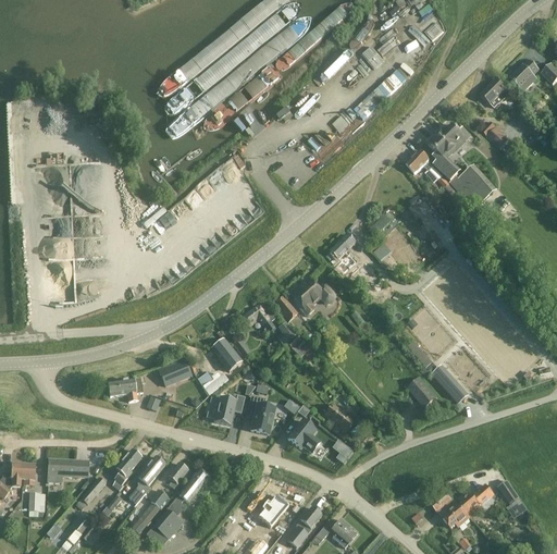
[(533,74),(539,69),(530,59),(524,64),(523,63),(509,77),(522,91),(536,77),(533,74)]
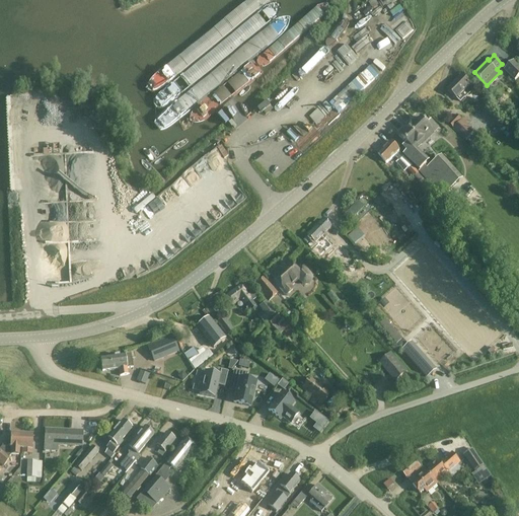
[(515,77),(518,73),(518,64),(514,59),(505,67),(515,77)]
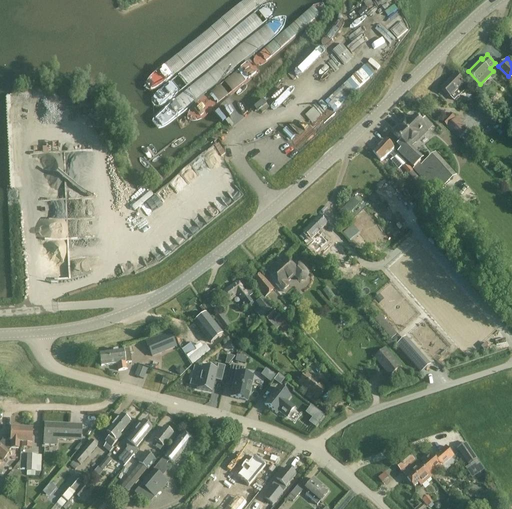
[(456,73),(442,86),(454,98),(458,94),(455,91),(464,81),(456,73)]
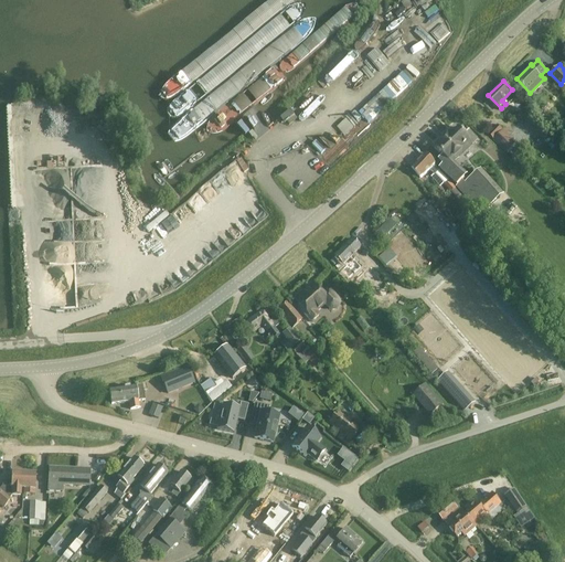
[(289,107),(279,116),(284,122),(286,119),(289,123),(297,116),(289,107)]
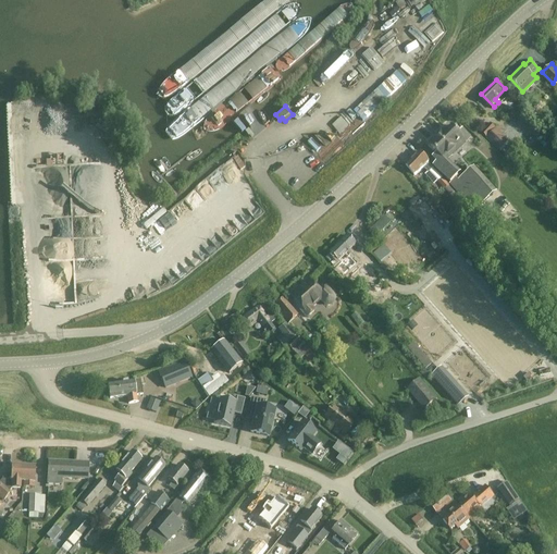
[(519,112),(523,118),(528,113),(522,108),(519,112)]
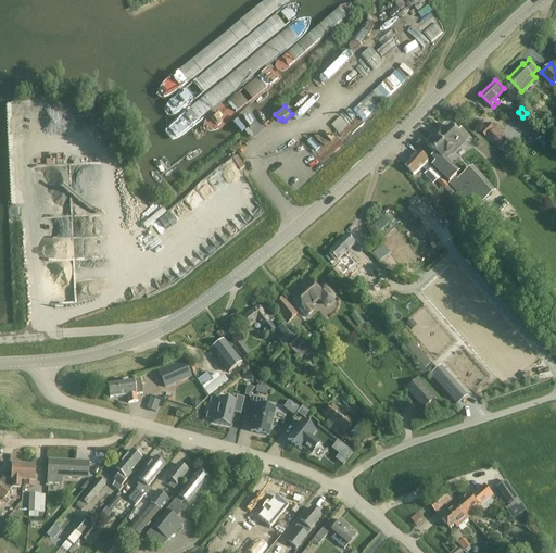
[(340,114),(330,123),(338,132),(348,122),(340,114)]
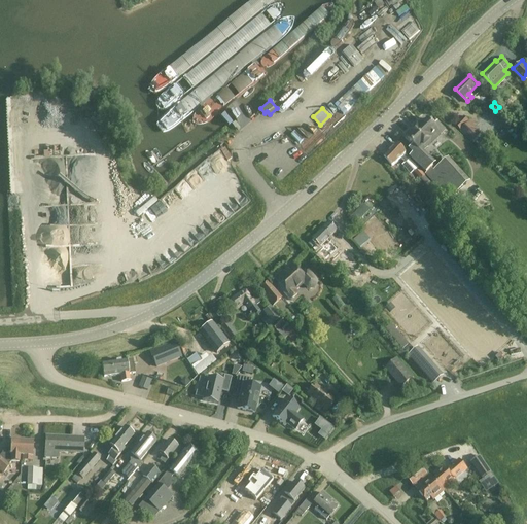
[(455,121),(456,123),(471,139),(480,131),(463,113),(455,121)]
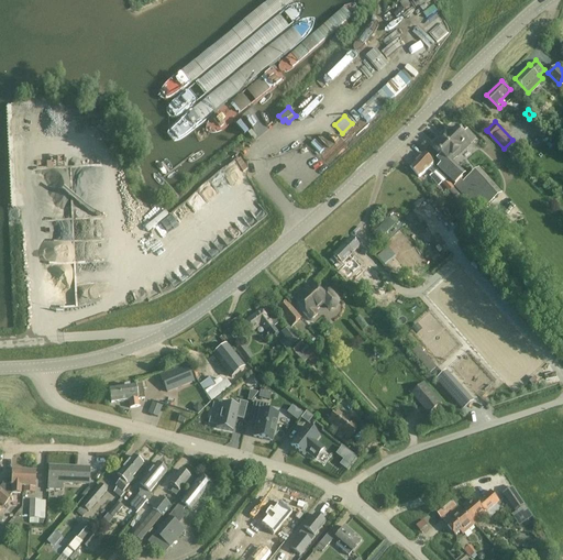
[(467,129),(464,132),(457,125),(448,134),(445,132),(439,140),(441,141),(435,146),(442,153),(438,156),(442,161),(438,165),(455,183),(463,176),(450,162),(475,136),(467,129)]
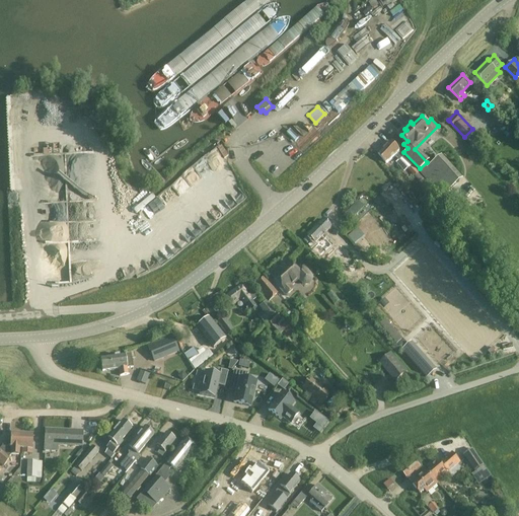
[(391,139),(378,152),(386,161),(394,153),(398,158),(403,154),(391,139)]
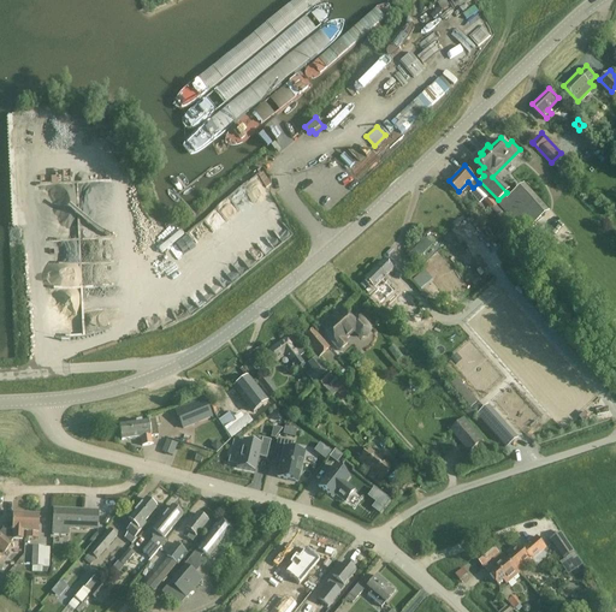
[(501,203),(525,231),(544,213),(520,186),(501,203)]
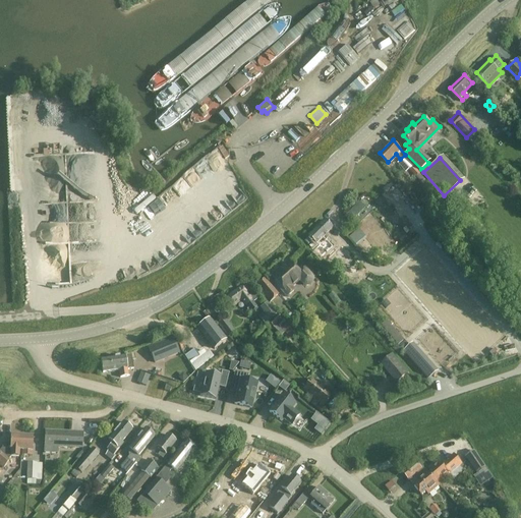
[(421,180),(424,177),(419,171),(420,171),(414,165),(410,168),(421,180)]
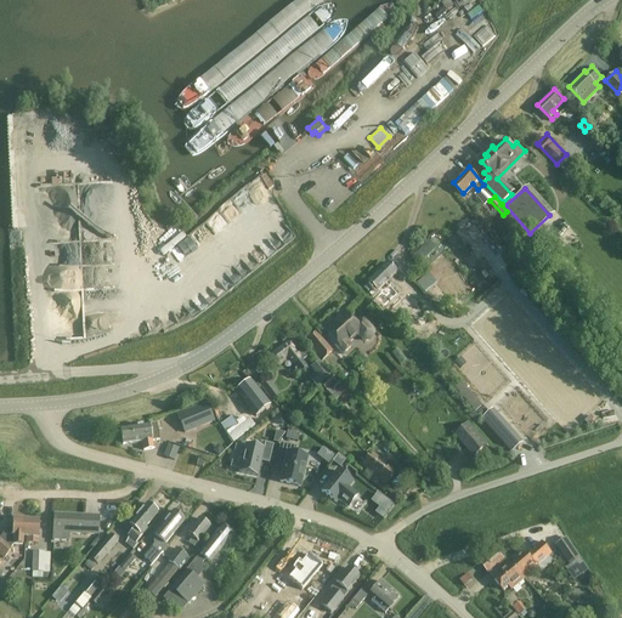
[(429,238),(411,256),(418,264),(436,245),(429,238)]
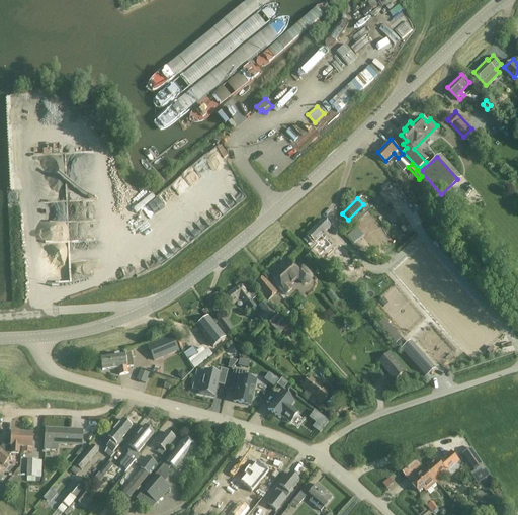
[(308,242),(316,251),(320,247),(314,240),(330,225),(322,217),(306,232),(312,238),(308,242)]
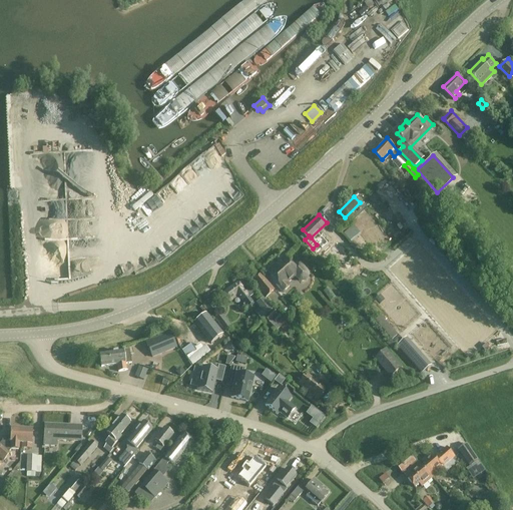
[(350,239),(360,231),(353,223),(344,231),(350,239)]
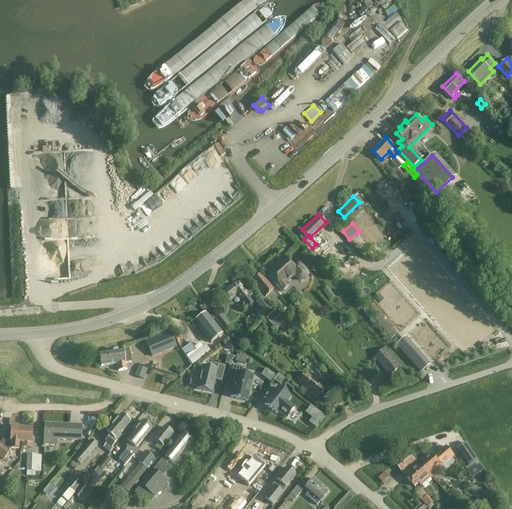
[(298,260),(293,265),(284,255),(267,271),(274,278),(273,279),(282,289),(288,284),(285,280),(293,273),(298,279),(301,280),(303,280),(305,279),(307,278),(308,275),(308,273),(308,271),(298,260)]
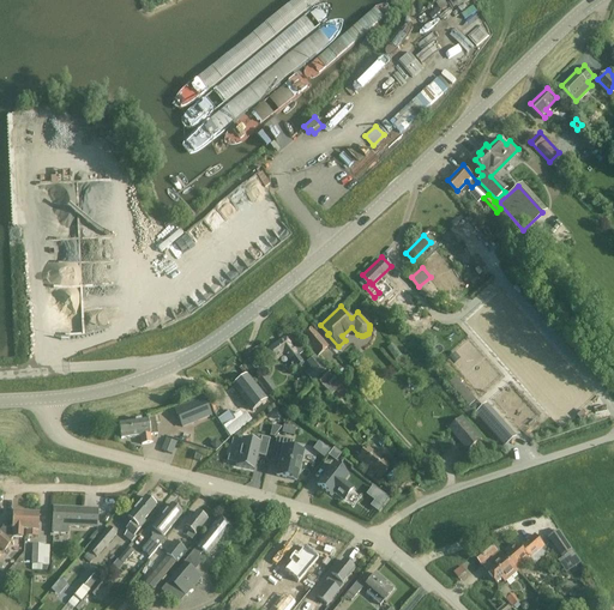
[(302,333),(318,352),(327,344),(312,326),(302,333)]
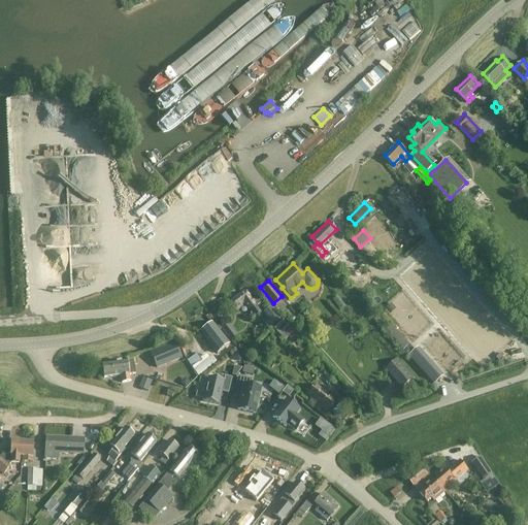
[(244,288),(230,298),(236,307),(243,302),(249,308),(254,316),(257,313),(260,310),(256,304),(262,299),(256,291),(255,292),(250,286),(245,289),(244,288)]
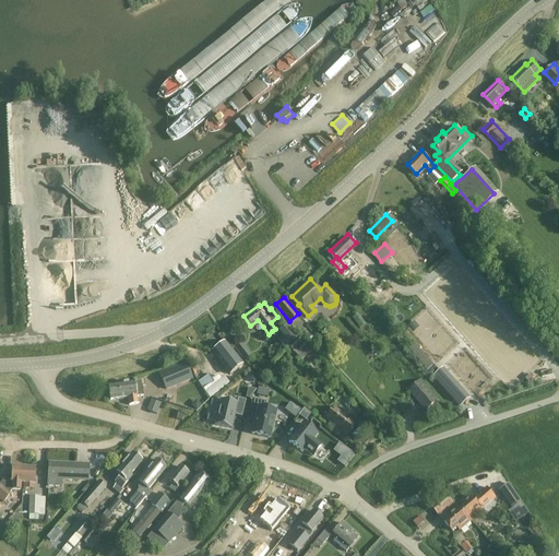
[(357,311),(352,316),(359,327),(365,322),(357,311)]
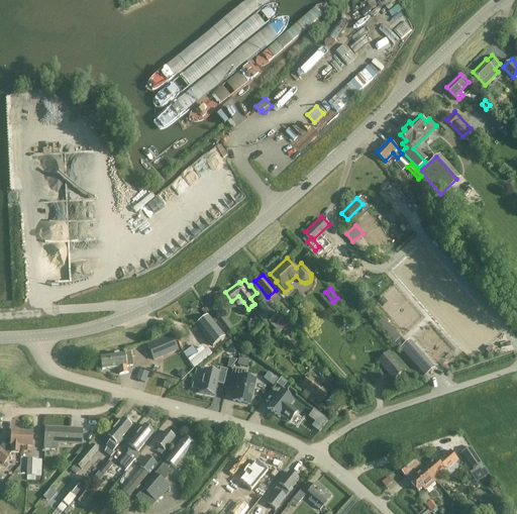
[(262,308),(256,312),(263,320),(268,315),(275,309),(266,297),(262,300),(257,303),(262,308)]
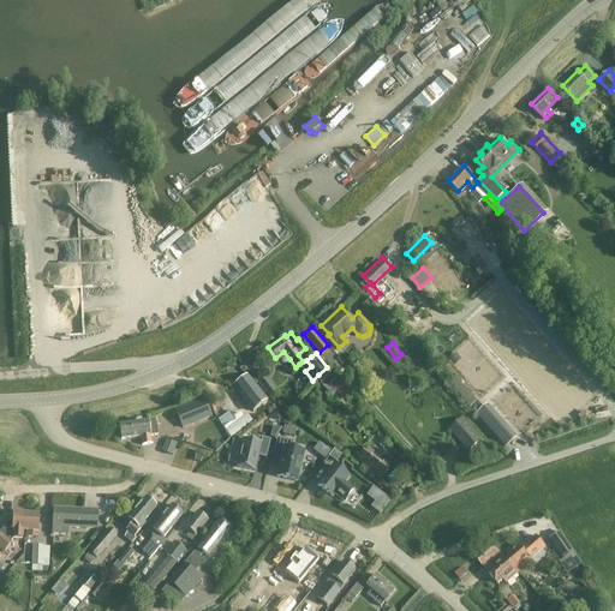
[(251,355),(243,360),(250,371),(258,366),(251,355)]
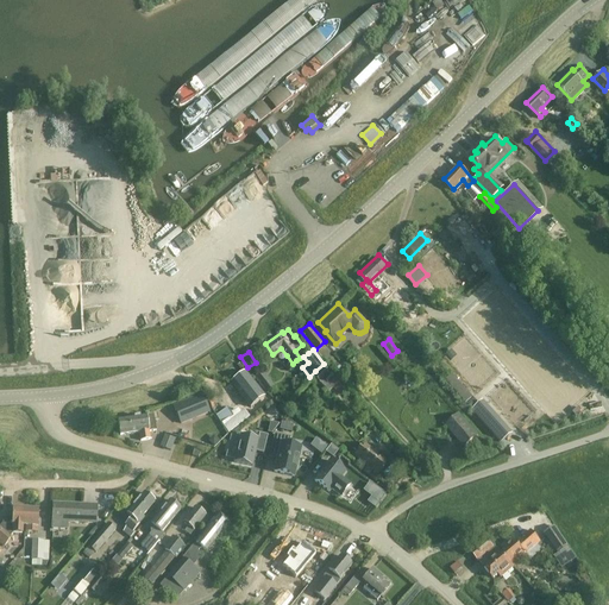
[(325,365),(314,375),(320,380),(322,378),(324,377),(332,386),(333,386),(339,392),(343,389),(345,386),(325,365)]
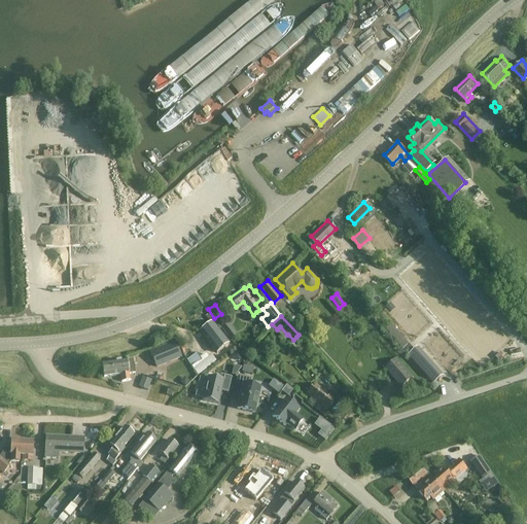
[(225,317),(218,323),(225,332),(231,339),(234,336),(238,333),(232,325),(225,317)]
